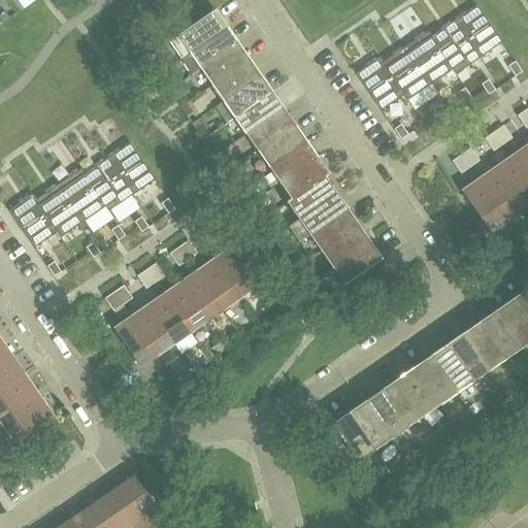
[(20,12),(36,0),(13,0),(12,1),(20,11),(20,12)]
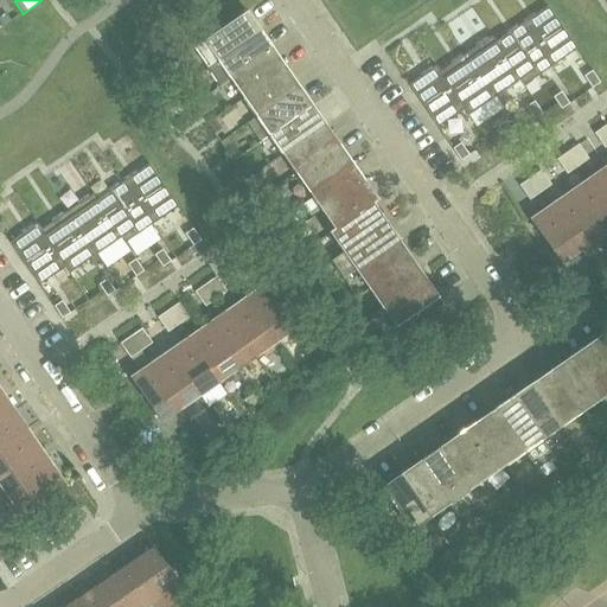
[(548,7),(521,25),(550,68),(577,50),(548,7)]
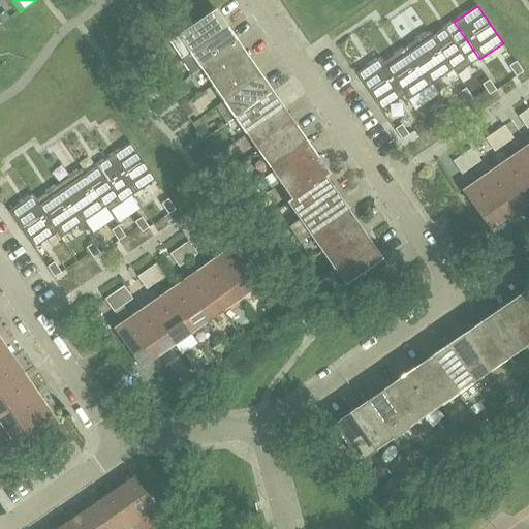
[(178,36),(190,54),(228,27),(216,10),(178,36)]
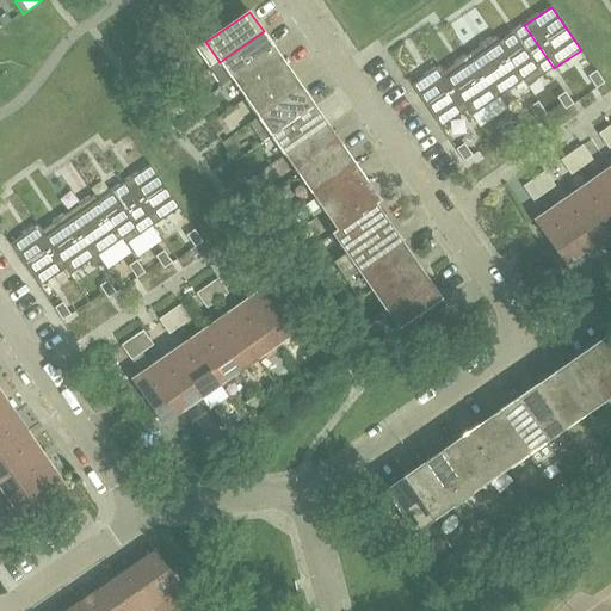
[(528,87),(554,68),(524,25),(499,42),(499,43),(524,80),(523,81),(528,87)]
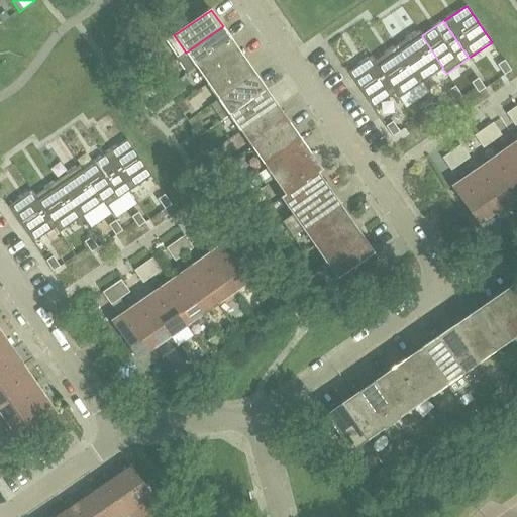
[(197,69),(234,42),(223,26),(186,53),(177,59),(188,75),(197,69)]
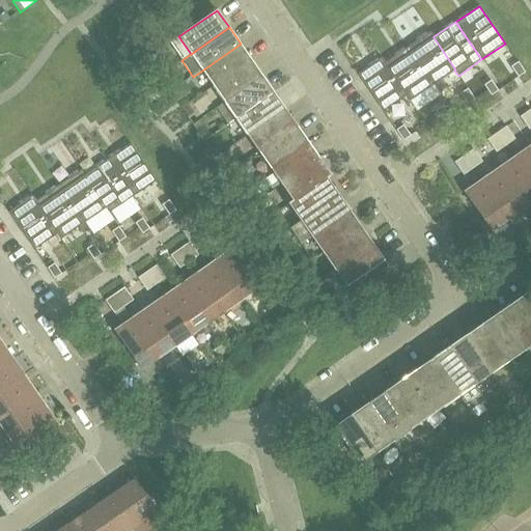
[(434,37),(434,36),(430,31),(407,48),(432,85),(454,71),(455,70),(434,37)]
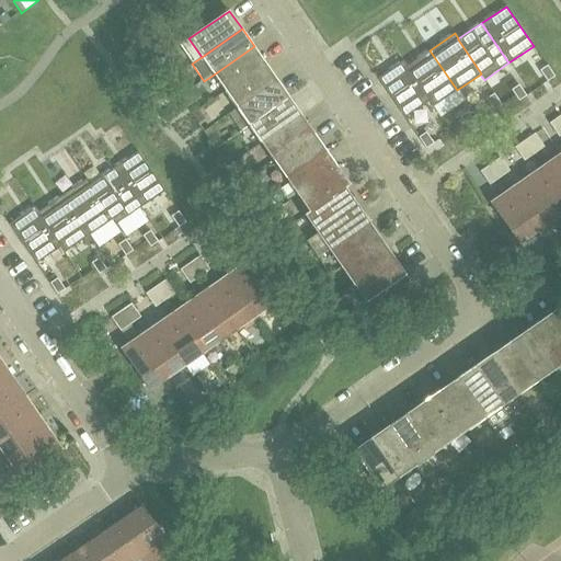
[(266,64),(254,46),(214,75),(226,92),(266,64)]
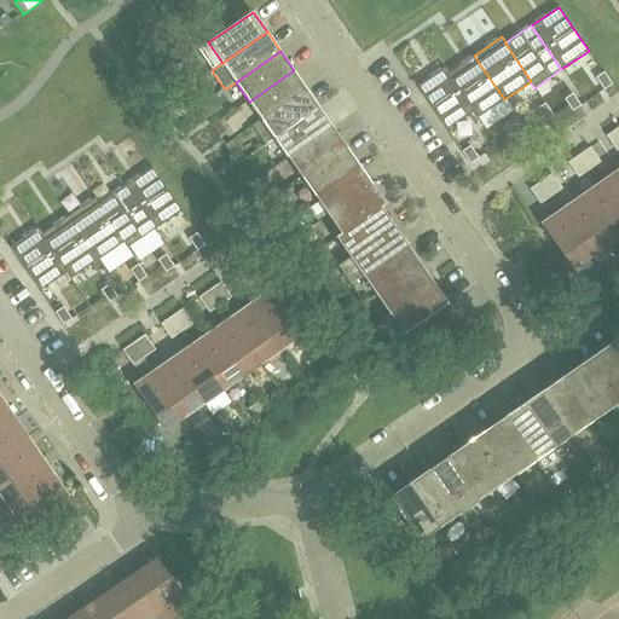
[(474,56),(449,73),(449,74),(474,111),(473,113),(478,119),(504,99),(474,56)]
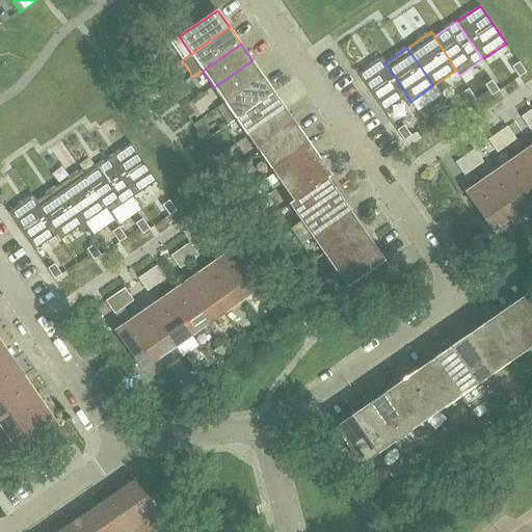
[(157,53),(149,59),(159,75),(168,70),(157,53)]
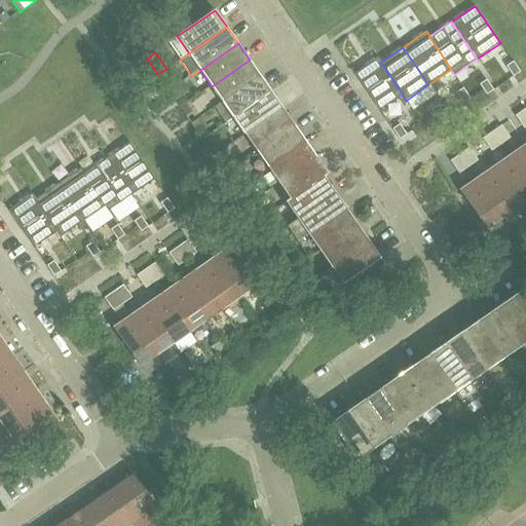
[(380,111),(402,96),(403,95),(381,63),(381,62),(378,57),(354,73),(380,111)]
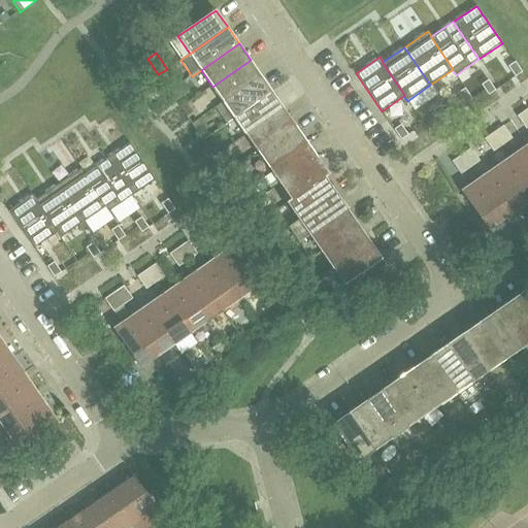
[(224,102),(262,76),(251,60),(212,87),(224,102)]
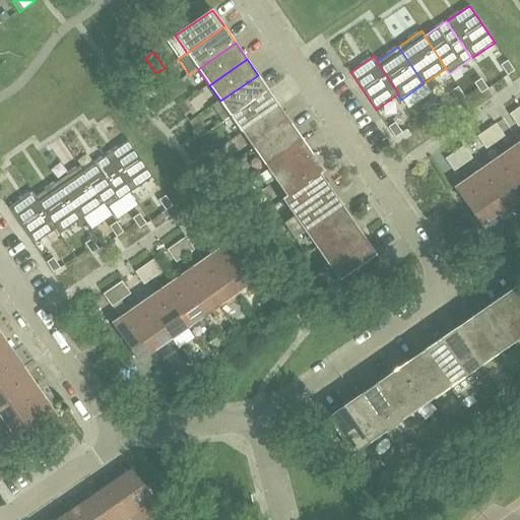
[(514,71),(507,61),(500,66),(507,76),(514,71)]
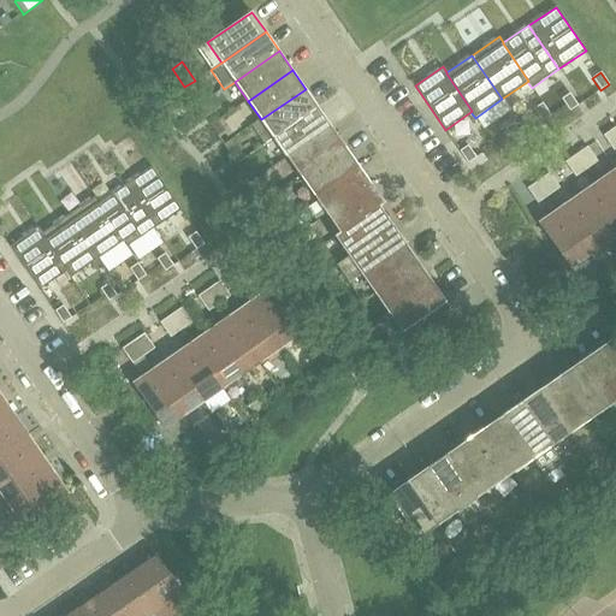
[(261,119),(274,138),(319,108),(306,89),(261,119)]
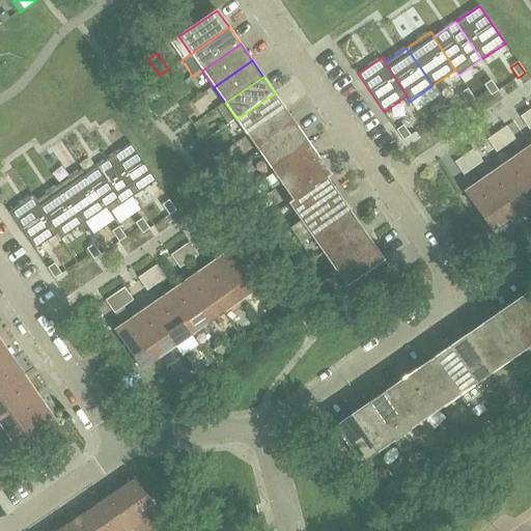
[(491,95),(498,91),(491,81),(484,85),(491,95)]
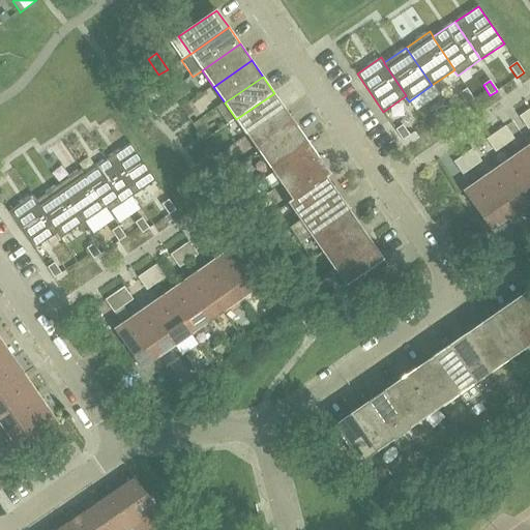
[(474,99),(467,89),(460,94),(467,105),(474,99)]
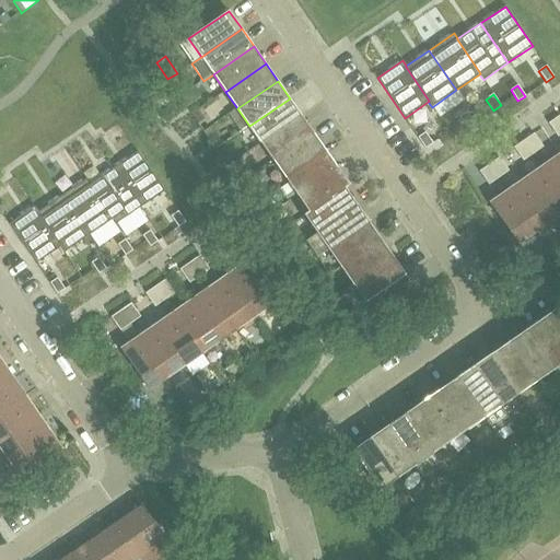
[(302,115),(290,98),(249,126),(260,143),(302,115)]
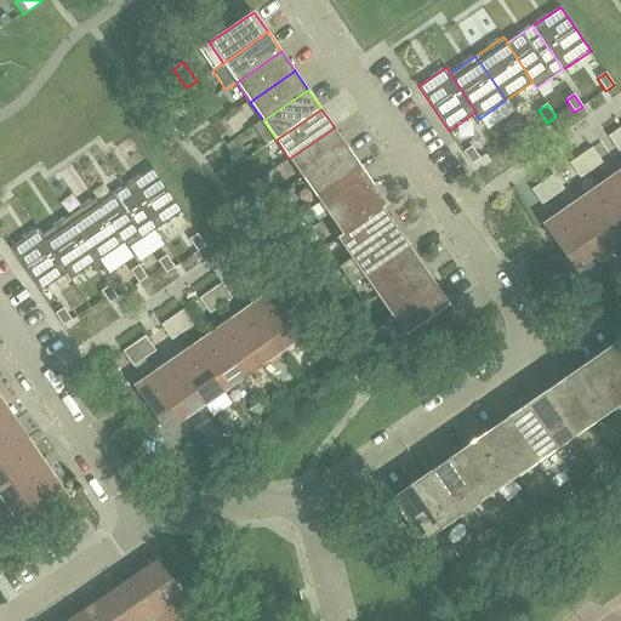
[(518,124),(510,130),(518,142),(525,137),(518,124)]
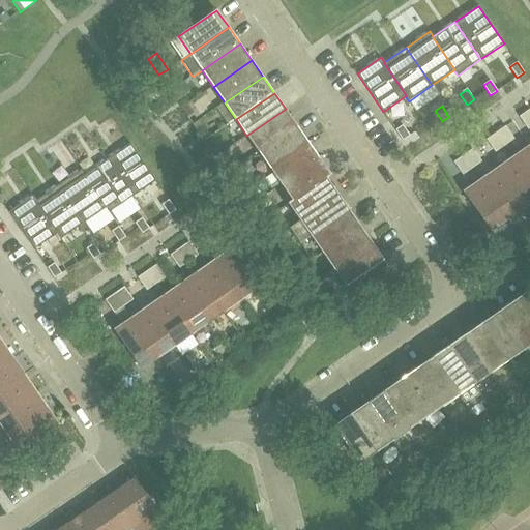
[(259,152),(297,126),(286,109),(246,136),(259,152)]
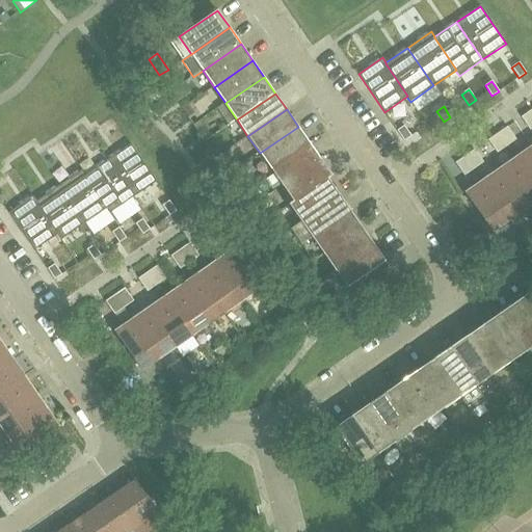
[(531,112),(531,111),(522,117),(530,130),(531,129),(531,112)]
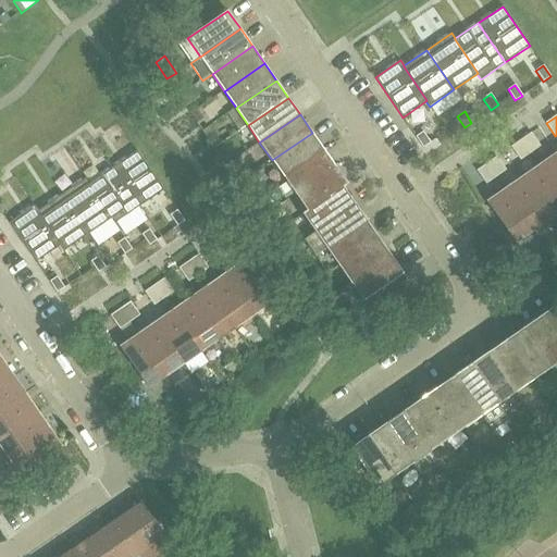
[(431,143),(423,132),(416,137),(423,148),(431,143)]
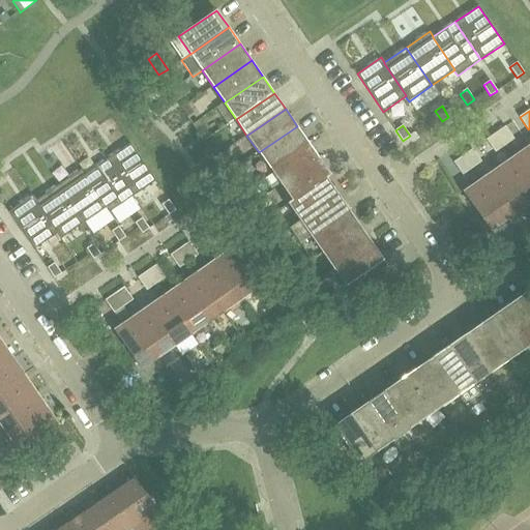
[(308,142),(297,126),(259,152),(270,169),(308,142)]
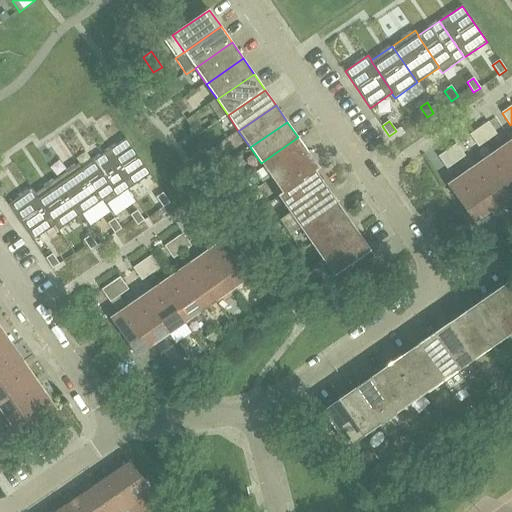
[(488,123),(479,129),(487,141),(497,135),(488,123)]
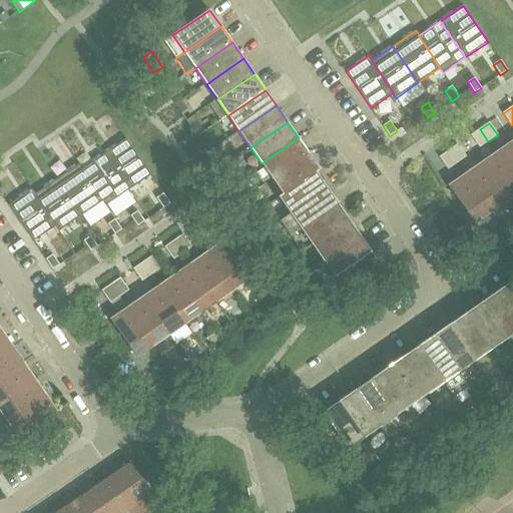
[(479,147),(488,141),(480,129),(471,135),(479,147)]
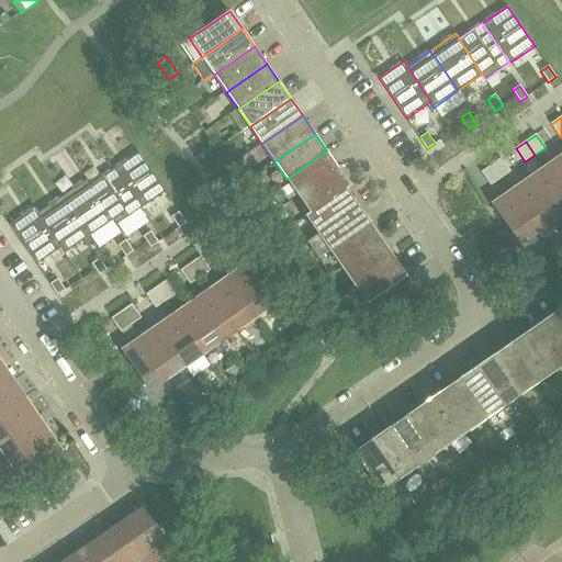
[(338,168),(327,150),(287,179),(298,197),(338,168)]
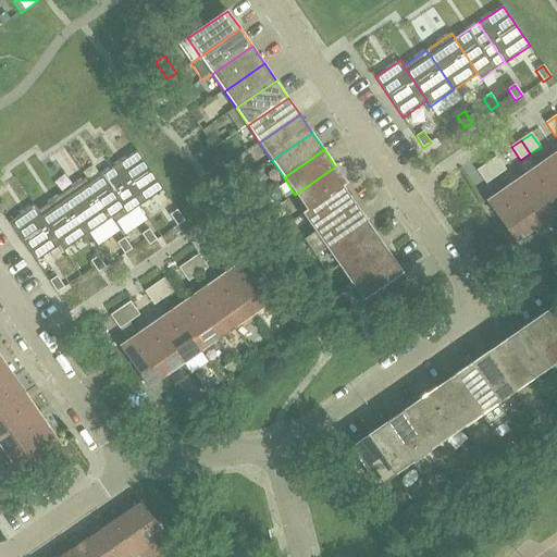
[(137,151),(112,168),(139,207),(163,190),(137,151)]
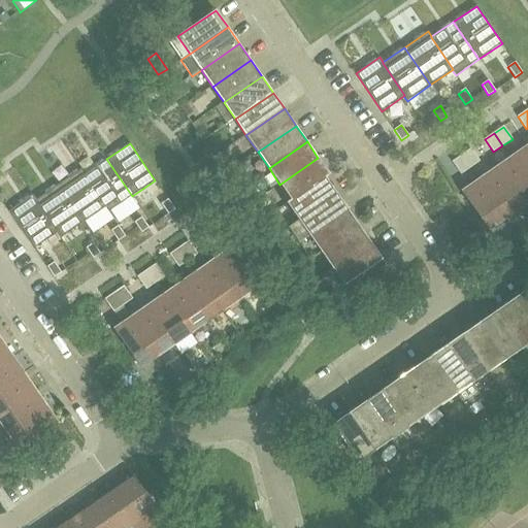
[(527,145),(512,158),(527,182),(527,145)]
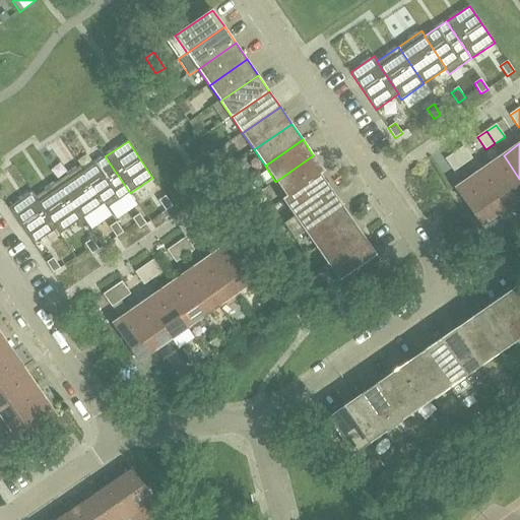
[(454,153),(463,166),(472,159),(464,146),(454,153)]
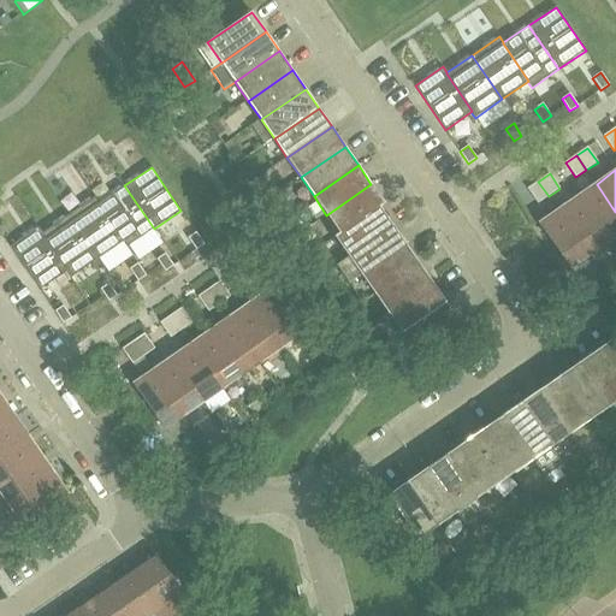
[(538,182),(527,189),(538,203),(549,196),(538,182)]
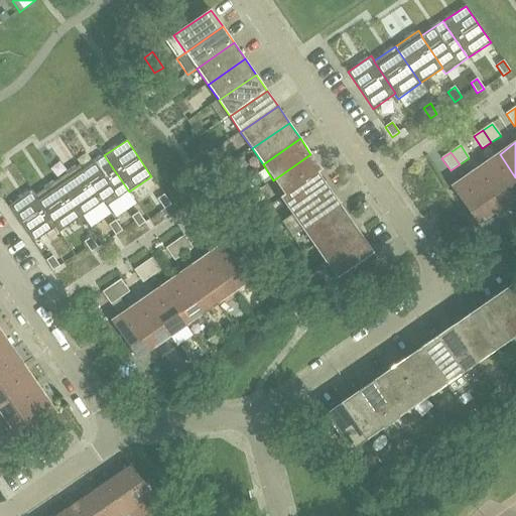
[(321,170),(310,154),(273,180),(284,196),(280,199),(280,200),(321,170)]
